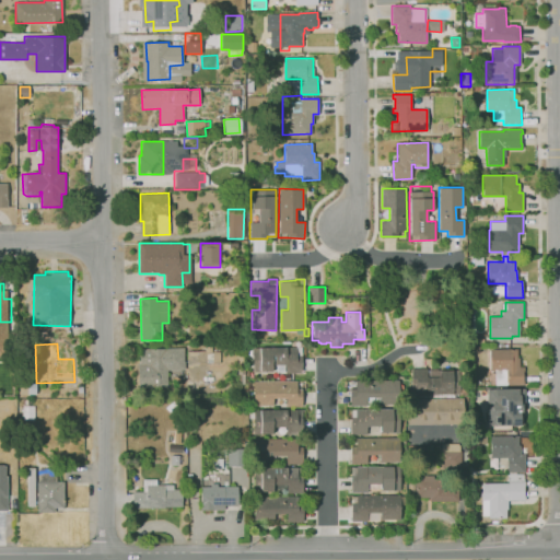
[(494,387),(494,370),(490,370),(490,349),(510,349),(510,343),(513,343),(513,348),(518,348),(518,366),(524,366),(524,384),(506,385),(506,387),(494,387)]
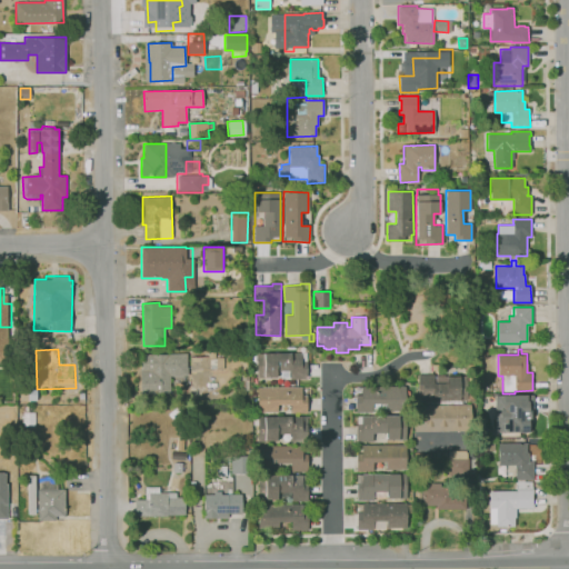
[(190,372),(190,357),(208,356),(208,351),(213,351),(213,357),(223,357),(223,368),(209,369),(209,371),(190,372)]
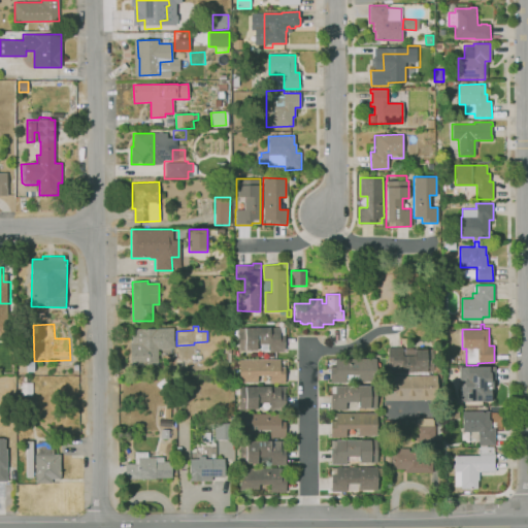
[(285,352),(269,352),(269,348),(257,348),(257,350),(245,350),(245,351),(239,351),(239,328),(245,328),(245,327),(269,327),(269,328),(279,328),(279,327),(285,327),(285,352)]
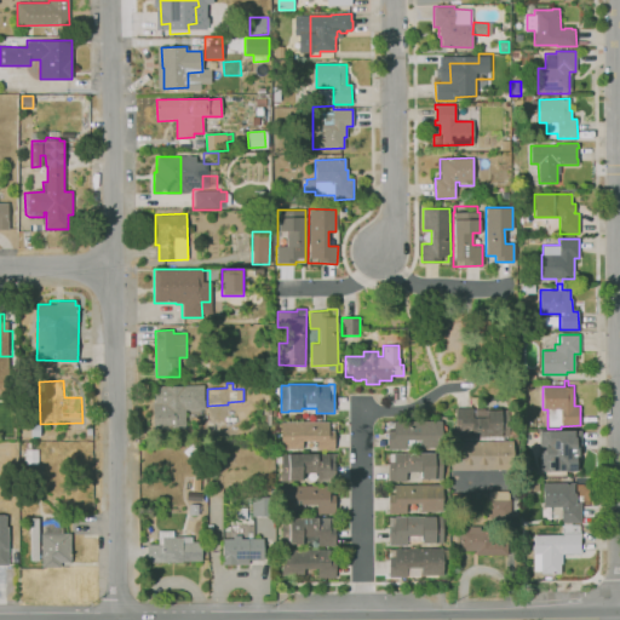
[(155,429),(154,386),(204,385),(204,407),(183,407),(184,429),(155,429)]
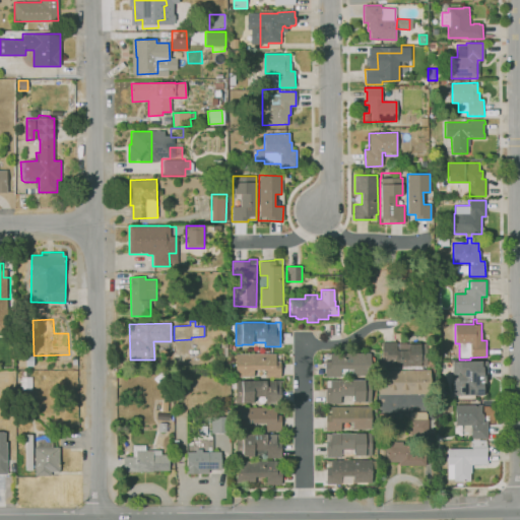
[(435,348),(427,348),(427,333),(435,333),(435,348)]
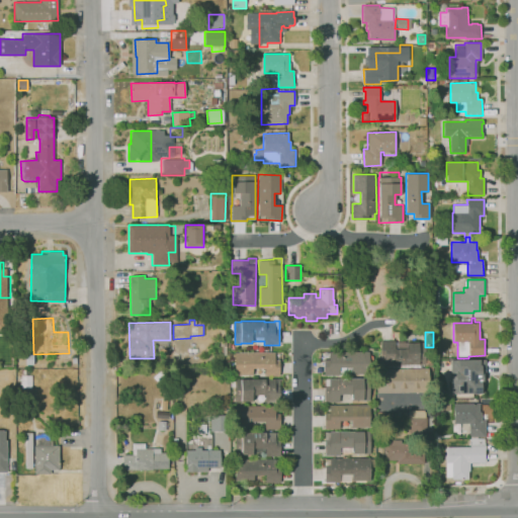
[(227,355),(220,355),(219,346),(220,346),(220,340),(227,340),(227,355)]
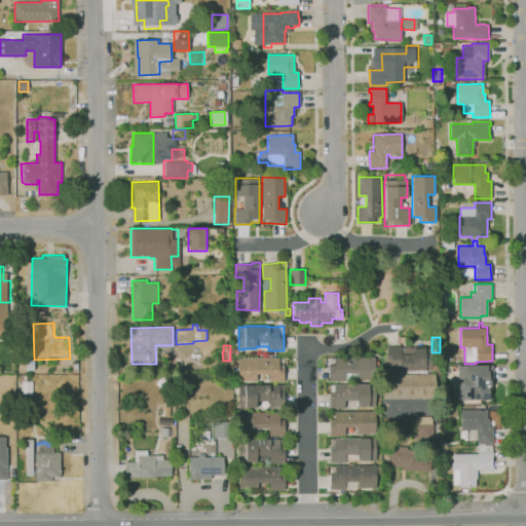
[(386,373),(386,346),(401,346),(401,348),(414,348),(414,347),(424,347),(429,347),(429,355),(431,355),(431,370),(429,370),(429,372),(386,373)]
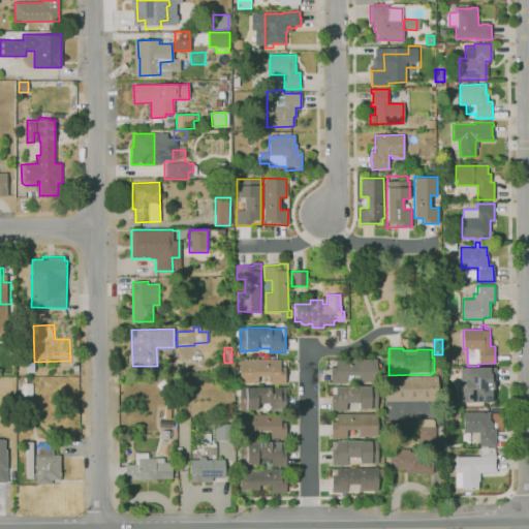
[(346,383),(331,383),(331,360),(336,360),(336,359),(375,359),(376,381),(359,382),(359,380),(346,381),(346,383)]
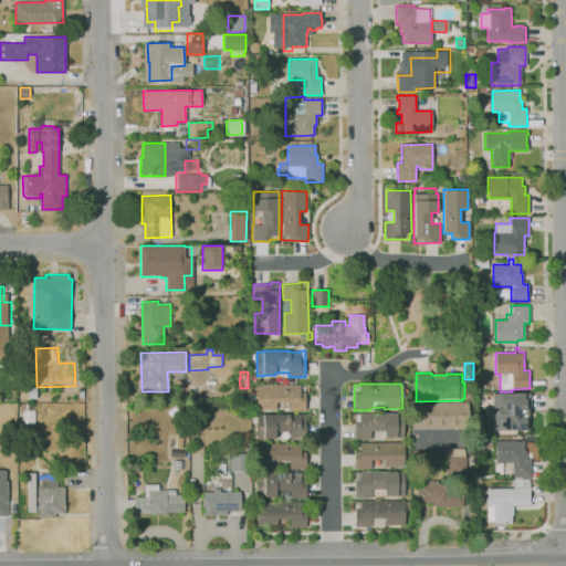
[(37,398),(21,398),(21,385),(28,385),(28,386),(37,386),(37,398)]
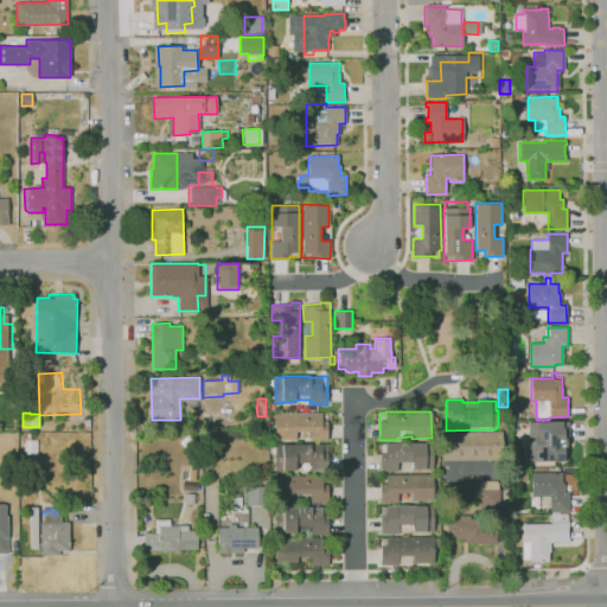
[(327,440),(310,440),(310,430),(295,432),(296,439),(275,439),(274,422),(268,422),(268,415),(274,415),(274,413),(321,413),(321,414),(326,414),(326,421),(327,421),(327,440)]
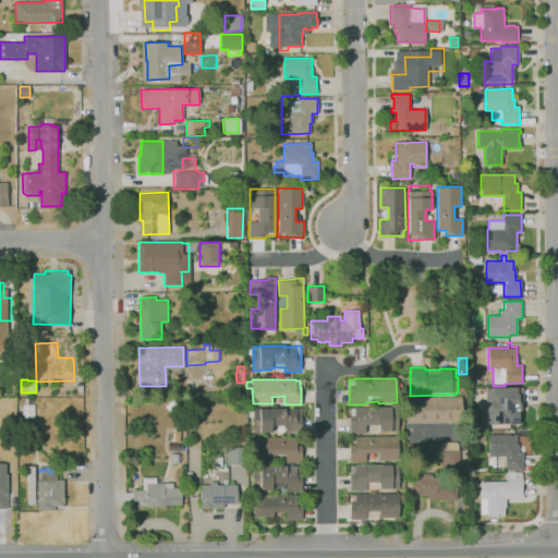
[(517,424),(487,424),(487,401),(493,401),(493,392),(505,392),(505,388),(522,388),(522,407),(517,407),(517,424)]
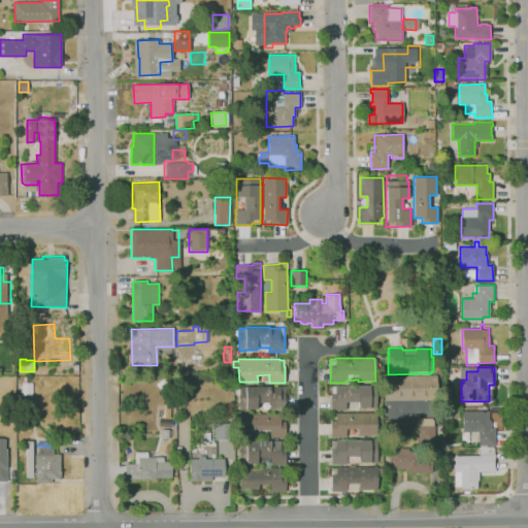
[(384,400),(385,376),(434,375),(435,399),(384,400)]
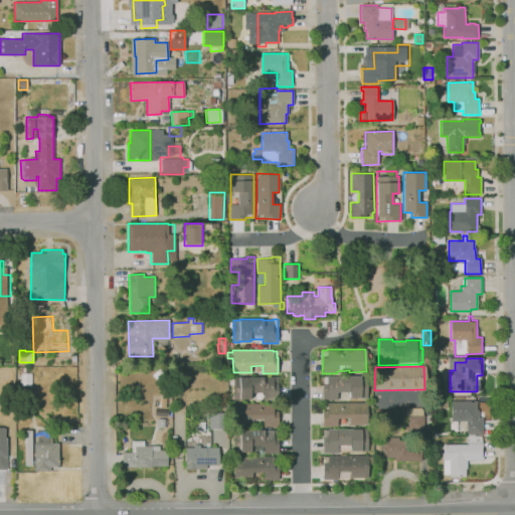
[(21,385),(21,373),(26,373),(26,379),(30,379),(30,385),(21,385)]
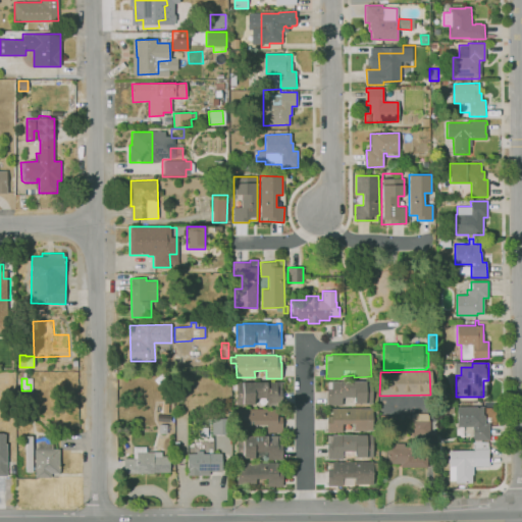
[(342,405),(327,405),(327,388),(326,388),(326,382),(332,382),(332,381),(342,381),(342,380),(366,380),(366,381),(372,381),(372,404),(366,404),(366,403),(355,403),(355,397),(342,397),(342,405)]
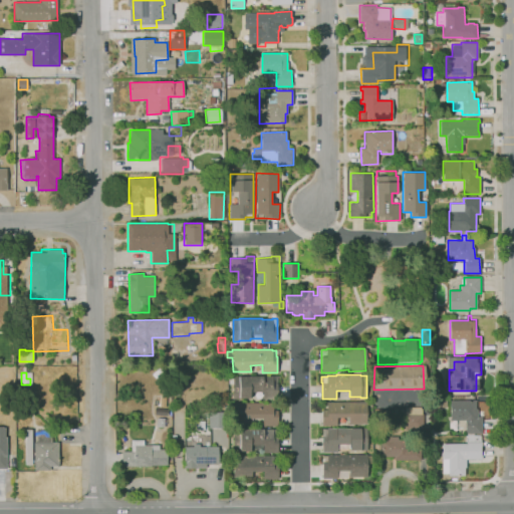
[(272,399),(262,399),(262,392),(250,392),(250,398),(239,398),(239,399),(233,399),(233,383),(229,383),(229,377),(233,377),(233,376),(239,376),(263,375),(263,376),(272,376),(272,399)]
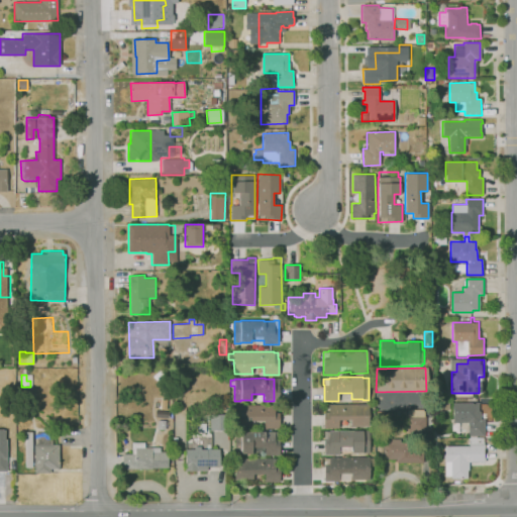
[(443,411),(435,411),(435,401),(443,401),(443,411)]
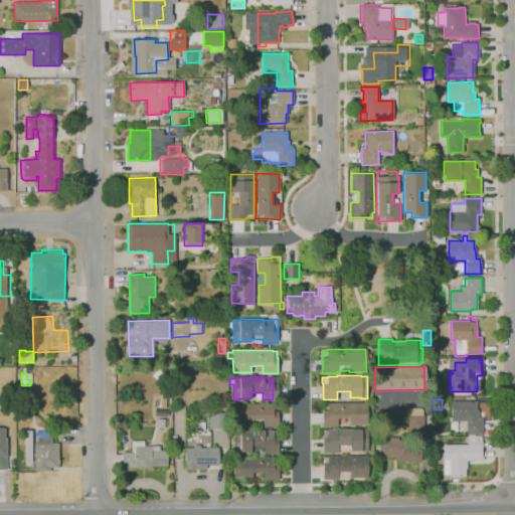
[(450,420),(450,400),(475,400),(475,408),(477,408),(477,416),(481,416),(481,434),(465,434),(465,420),(450,420)]
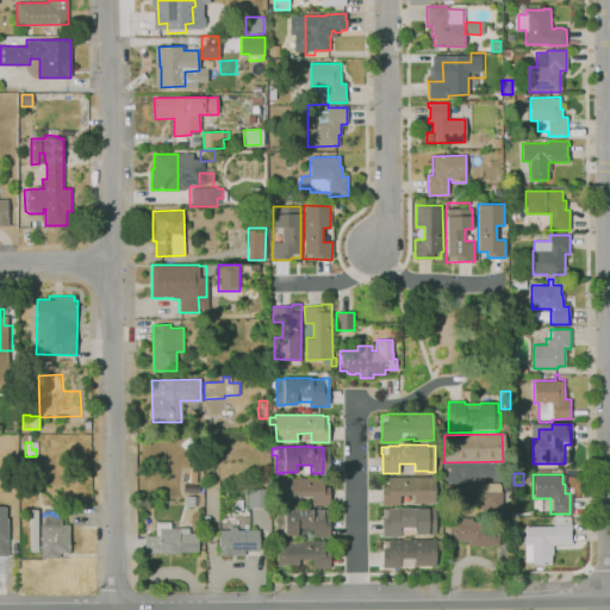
[(399,505),(383,505),(383,486),(383,479),(388,479),(388,477),(435,477),(435,503),(414,503),(414,495),(399,496),(399,505)]
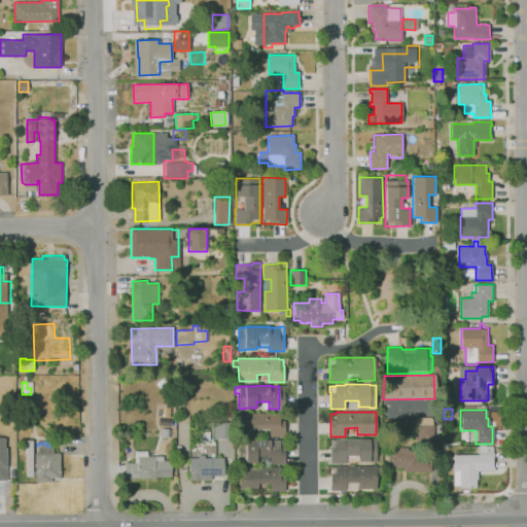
[(284,436),(273,436),(273,428),(258,428),(258,434),(239,434),(239,413),(284,413),(284,436)]
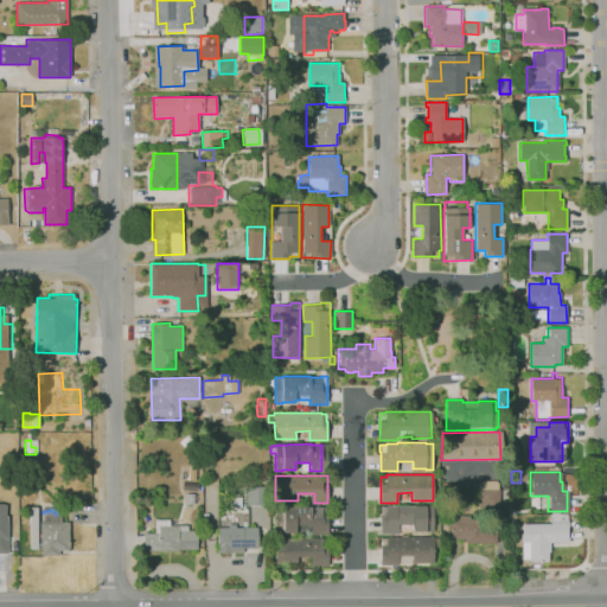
[(499,510),(478,510),(478,481),(497,480),(497,489),(499,489),(499,510)]
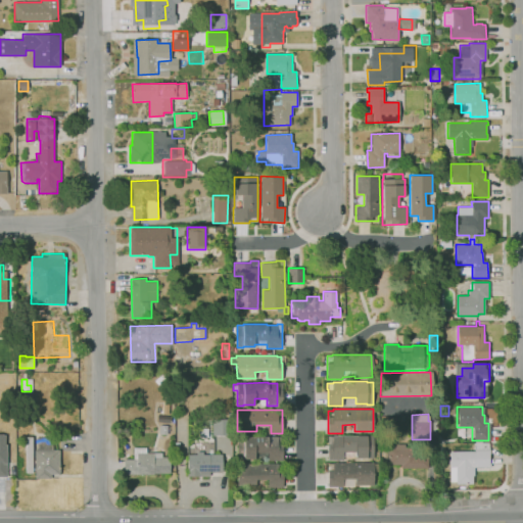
[(212,435),(212,419),(229,418),(230,435),(212,435)]
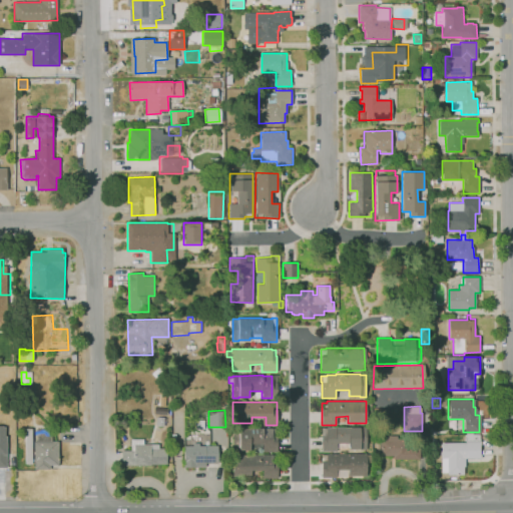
[(164,426),(156,426),(156,417),(164,417),(164,418),(166,418),(166,423),(164,423),(164,426)]
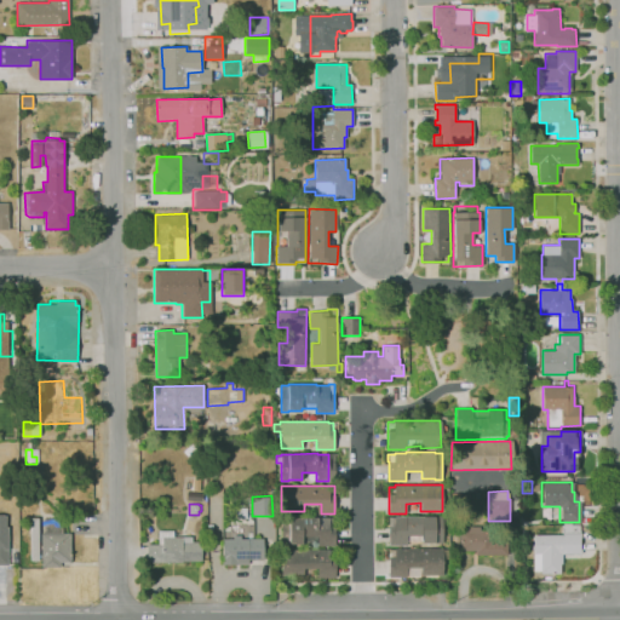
[(336,546),(317,546),(317,543),(302,543),(302,545),(281,545),(282,516),(329,517),(329,522),(336,522),(336,546)]
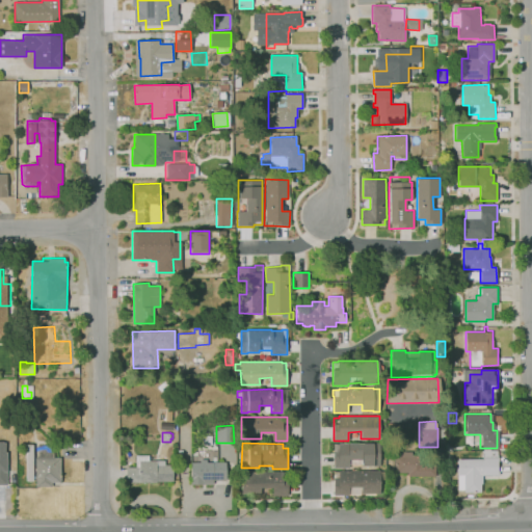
[(349,468),(334,468),(334,443),(373,443),(373,444),(379,444),(380,466),(373,466),(362,466),(362,459),(349,459),(349,468)]
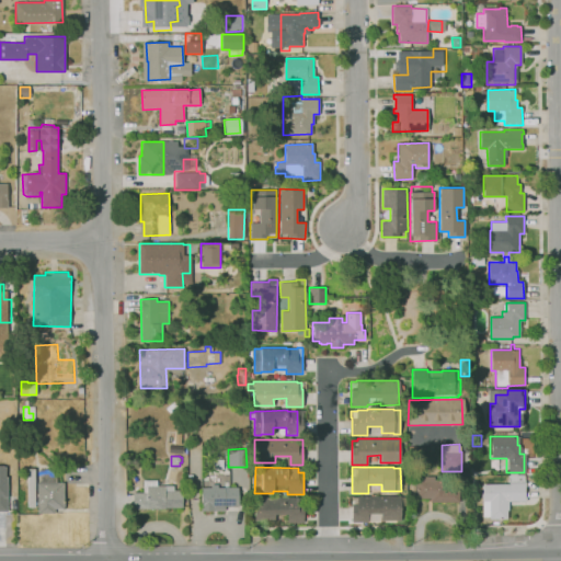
[(55,514),(55,512),(37,513),(37,506),(35,506),(35,507),(29,507),(27,469),(34,469),(35,484),(37,484),(37,476),(64,476),(64,508),(64,514),(55,514)]
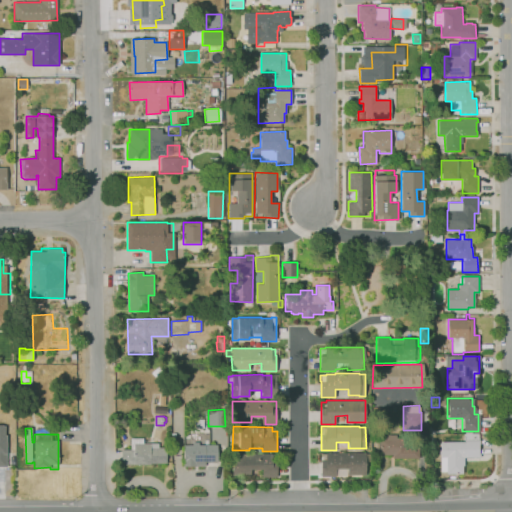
[(419,458),(392,458),(392,455),(380,455),(376,455),(376,438),(381,438),(381,434),(406,435),(406,444),(419,444),(419,458)]
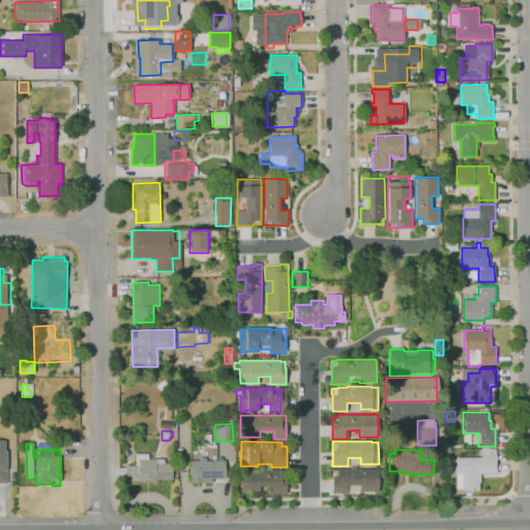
[(155,481),(125,480),(125,465),(136,465),(136,453),(148,453),(148,459),(164,459),(164,463),(172,463),(172,479),(155,479),(155,481)]
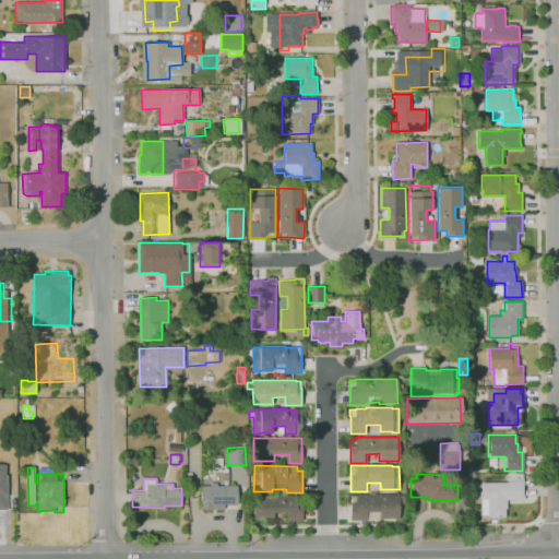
[(497,523),(489,523),(488,516),(488,515),(480,515),(480,496),(479,496),(479,489),(480,489),(480,483),(506,483),(506,480),(524,480),(524,485),(523,485),(523,494),(524,494),(524,499),(507,499),(507,516),(497,516),(497,523)]
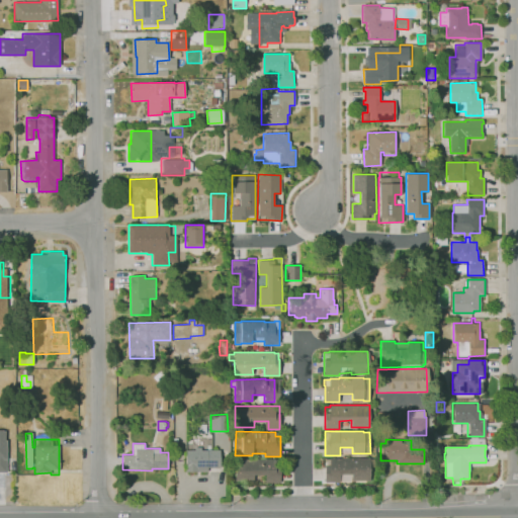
[(186,471),(186,450),(194,450),(194,447),(200,447),(201,450),(220,450),(221,466),(207,467),(207,470),(186,471)]
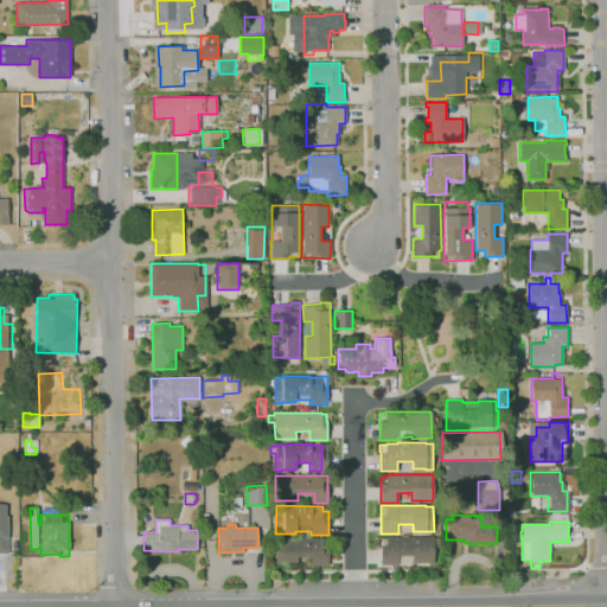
[(0,534),(11,534),(11,555),(0,555),(0,534)]
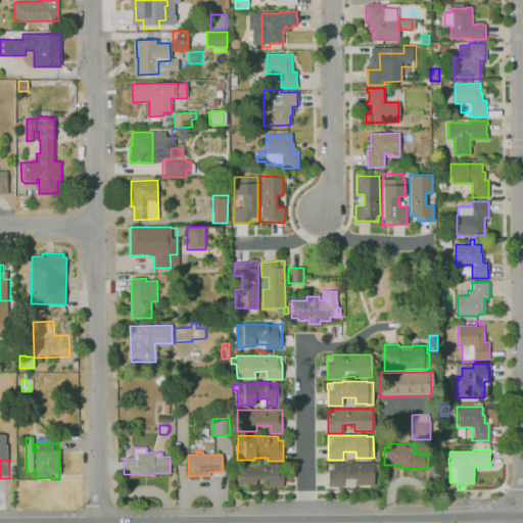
[(343,486),(328,486),(328,471),(329,471),(329,464),(333,464),(333,463),(373,462),(373,464),(377,464),(378,471),(373,472),(373,485),(355,485),(355,478),(343,479),(343,486)]
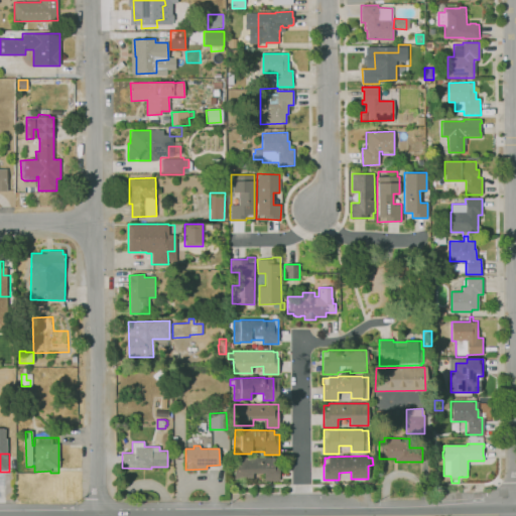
[(279,481),(264,481),(264,474),(253,473),(252,480),(235,480),(235,457),(275,458),(275,465),(279,465),(279,481)]
